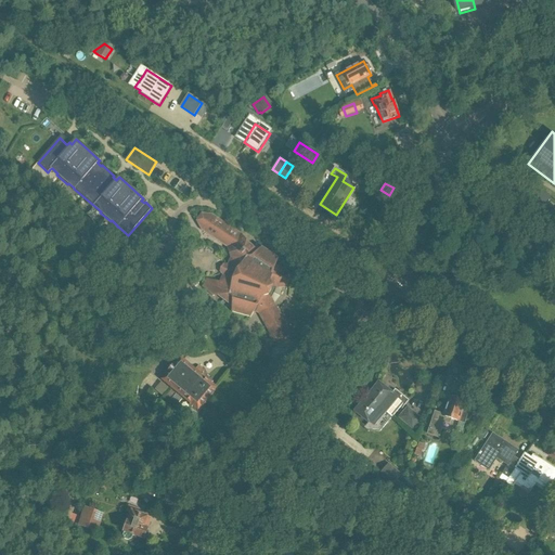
[(533,183),(526,194),(543,208),(552,197),(533,183)]
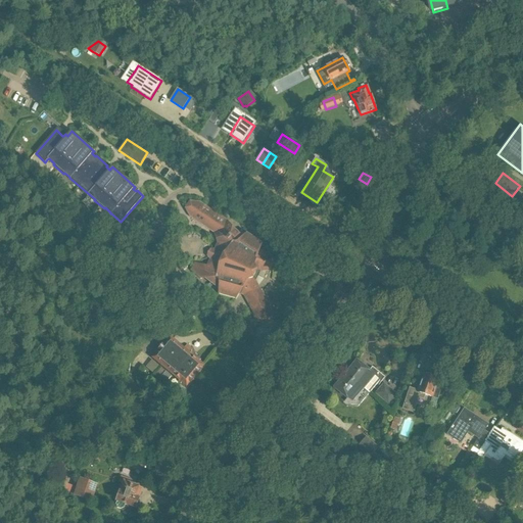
[(242,238),(227,224),(226,221),(199,203),(189,202),(185,208),(190,218),(203,227),(205,227),(214,232),(218,243),(215,251),(210,251),(210,252),(208,255),(208,256),(210,259),(207,267),(195,264),(191,271),(200,280),(219,290),(219,294),(236,299),(239,293),(244,295),(253,314),(255,321),(265,324),(272,318),(270,307),(255,281),(257,278),(258,275),(259,271),(273,271),(274,258),(266,254),(259,249),(262,244),(246,235),(242,238)]
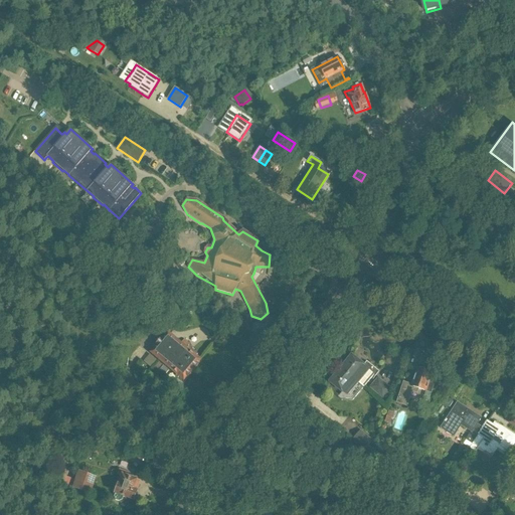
[(180,344),(167,334),(150,353),(176,374),(174,376),(177,378),(179,376),(182,380),(199,360),(195,357),(196,355),(194,353),(192,355),(185,349),(188,345),(183,340),(180,344)]
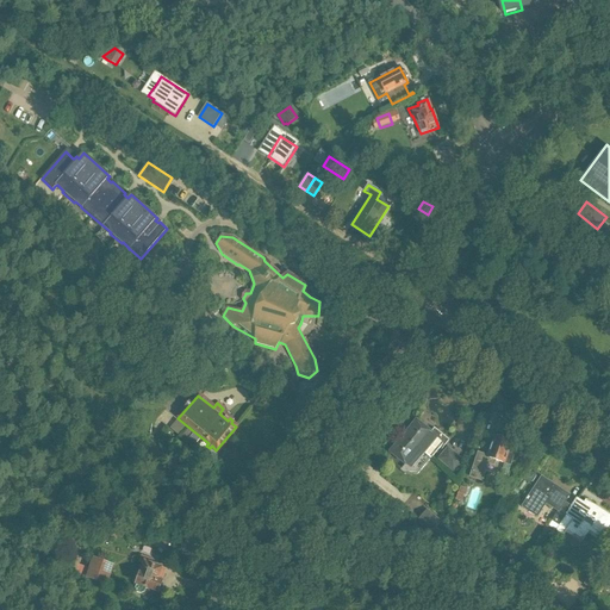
[(404,437),(431,459),(443,444),(430,434),(431,434),(417,422),(404,437)]
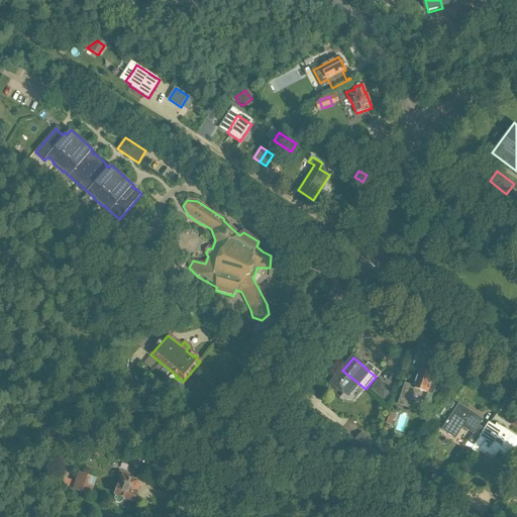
[(161,372),(166,377),(170,372),(164,368),(161,372)]
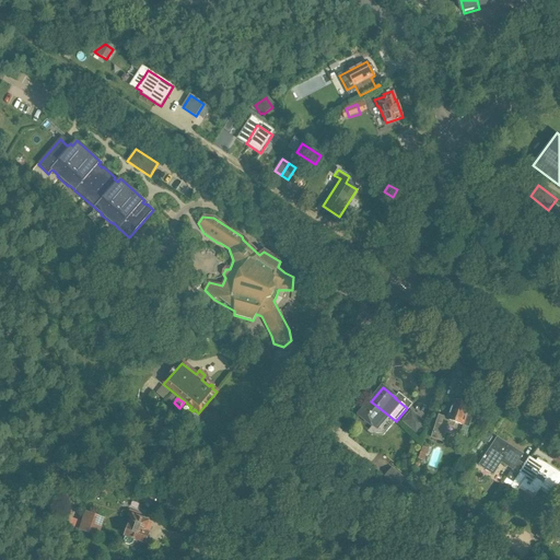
[(395,422),(396,421),(371,401),(358,417),(372,428),(372,427),(377,431),(389,417),(395,422)]
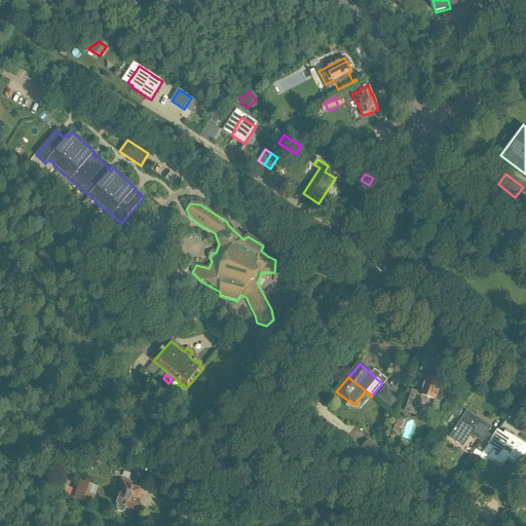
[(412,390),(404,412),(416,416),(419,407),(428,410),(429,408),(431,409),(438,411),(441,402),(443,393),(438,391),(439,388),(442,382),(426,377),(420,392),(412,390)]
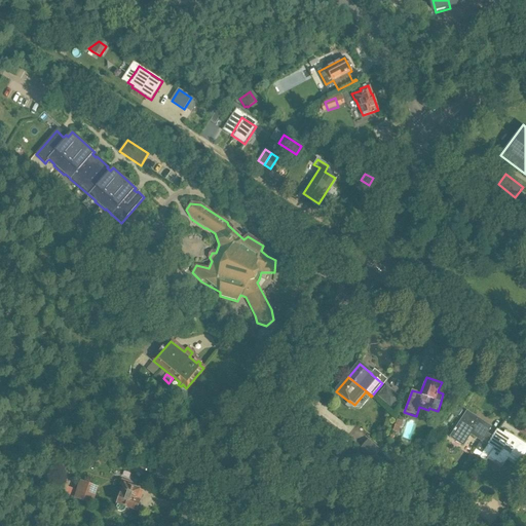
[(390,407),(399,398),(386,386),(378,397),(390,407)]
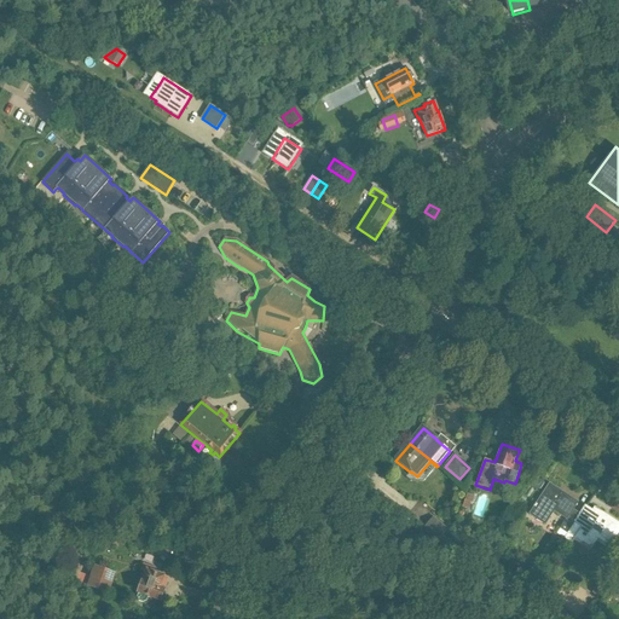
[(567,534),(579,516),(572,512),(577,503),(549,485),(532,512),(544,520),(551,509),(566,519),(559,530),(567,534)]
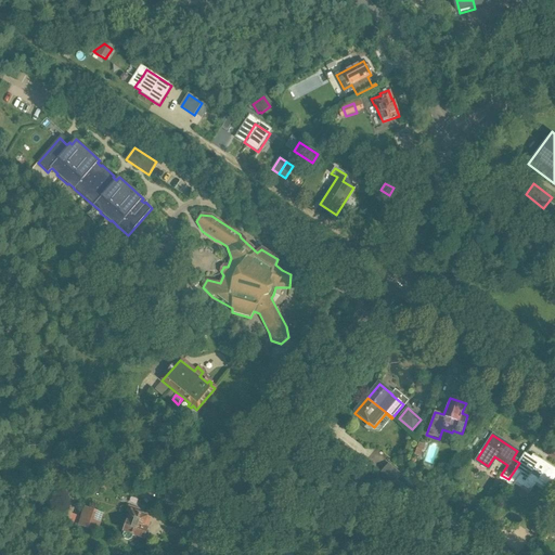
[(420,457),(424,446),(418,443),(414,455),(420,457)]
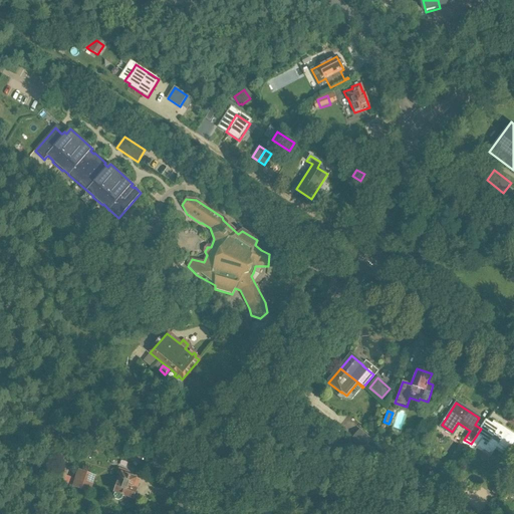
[(481,429),(471,444),(469,448),(475,452),(479,446),(489,453),(494,446),(506,454),(513,442),(513,436),(494,423),(487,433),(481,429)]
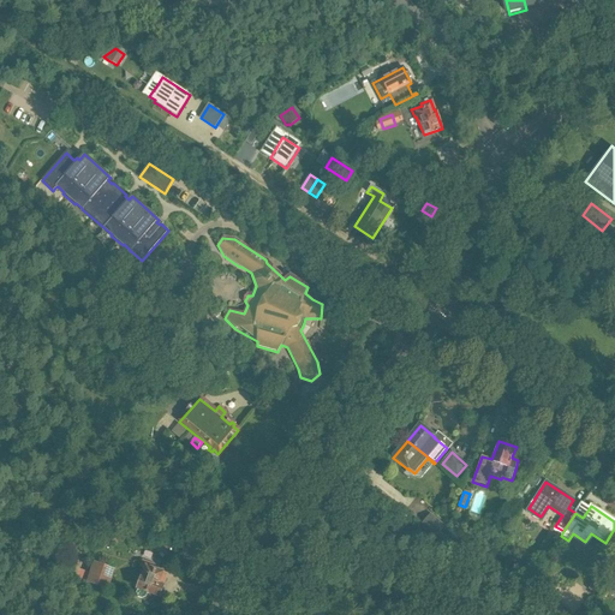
[(421,526),(436,539),(447,526),(431,513),(421,526)]
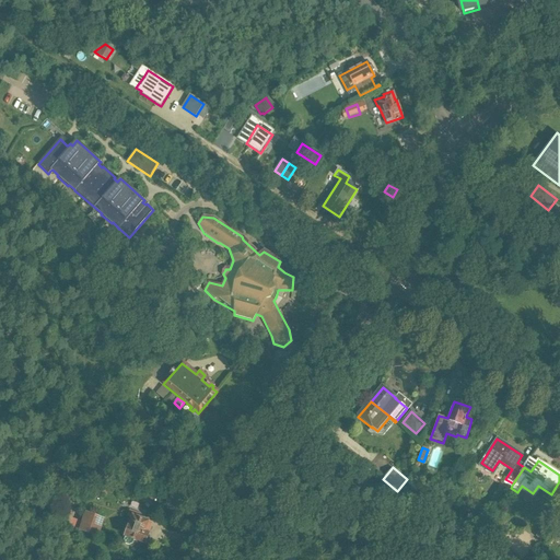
[(154,491),(148,498),(155,505),(162,499),(154,491)]
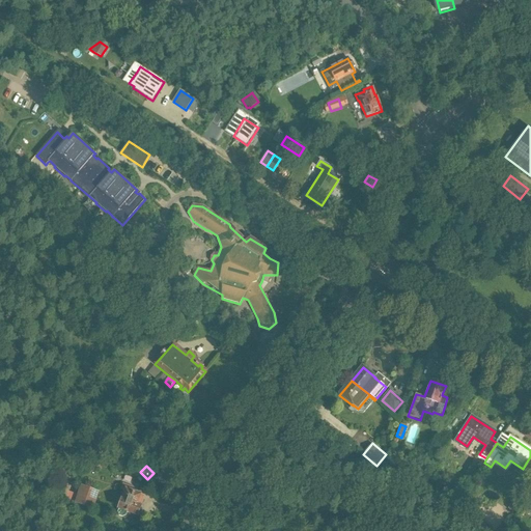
[(81,485),(75,503),(93,509),(100,492),(81,485)]
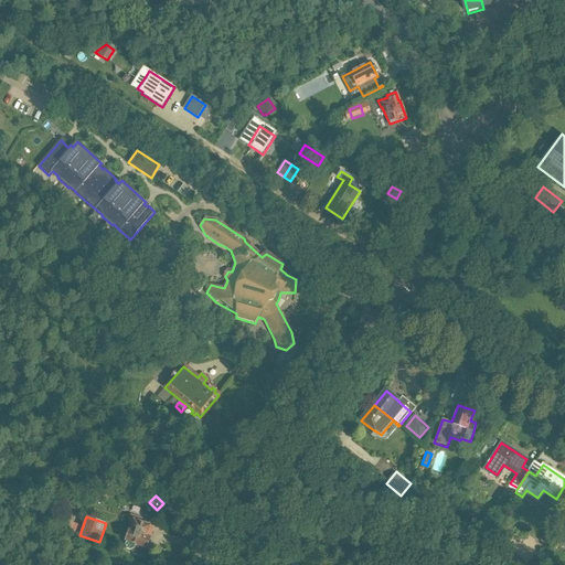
[(141,520),(130,516),(128,522),(132,524),(126,542),(127,542),(125,546),(127,550),(131,552),(134,550),(136,545),(147,550),(150,547),(152,543),(150,540),(153,529),(139,524),(141,520)]
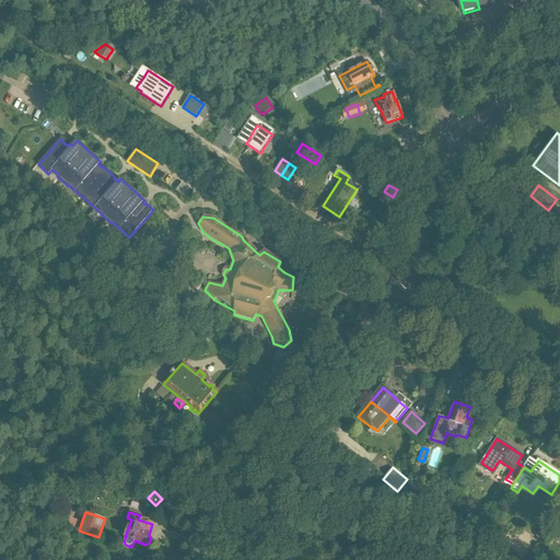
[(557,544),(559,539),(559,524),(557,523),(547,537),(557,544)]
